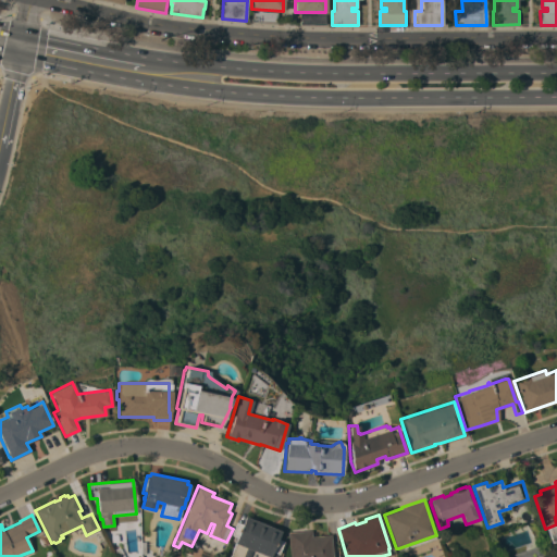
[(251,556),(254,553),(257,554),(258,553),(251,549),(248,556),(236,556),(237,555),(235,554),(236,551),(238,552),(239,549),(234,547),(235,543),(234,543),(237,536),(231,534),(236,522),(242,524),(245,516),(281,531),(277,539),(283,542),(277,554),(271,552),(268,556),(251,556)]
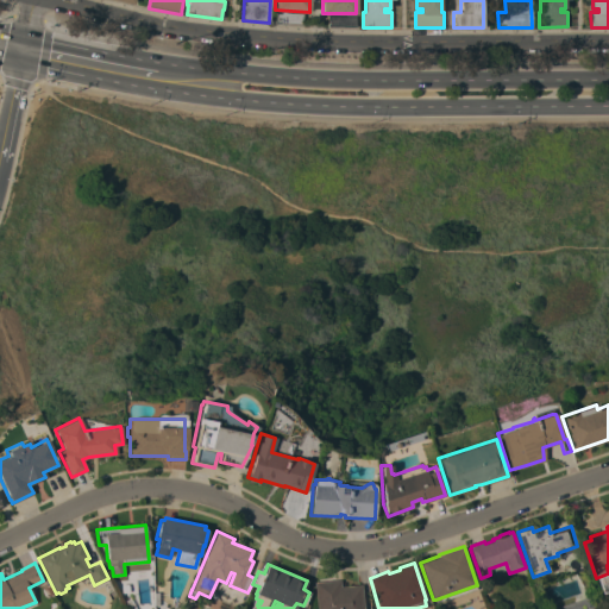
[(362,584),(363,608),(316,608),(314,582),(340,579),(341,586),(362,584)]
